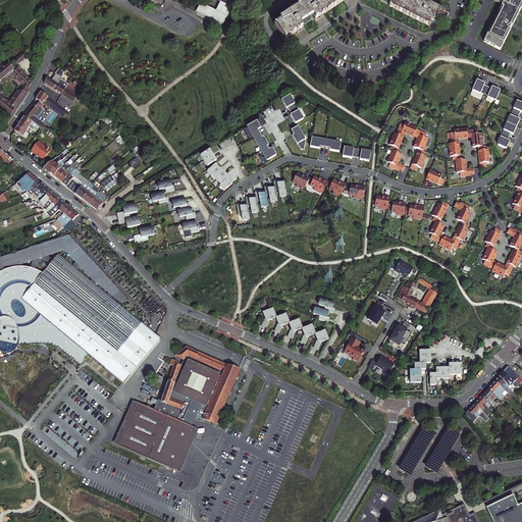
[(201,3),(197,11),(223,24),(236,0),(218,0),(218,1),(220,2),(216,10),(201,3)]
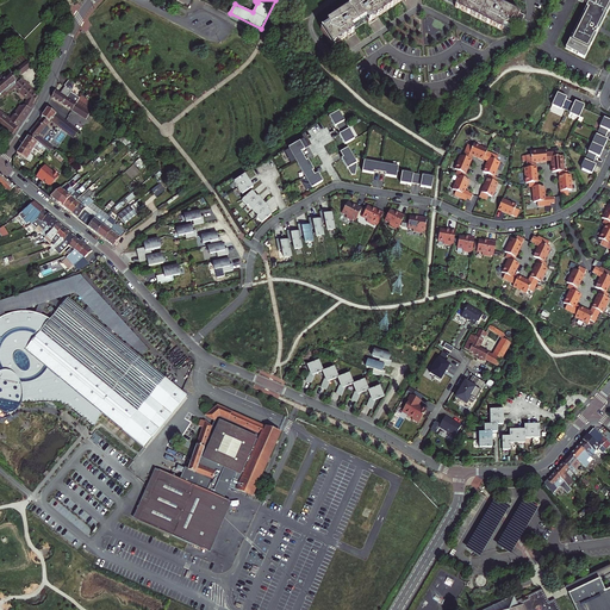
[(354,32),(353,30),(352,27),(366,19),(368,23),(400,1),(402,0),(361,0),(328,23),(330,26),(323,31),(332,45),(354,32)]
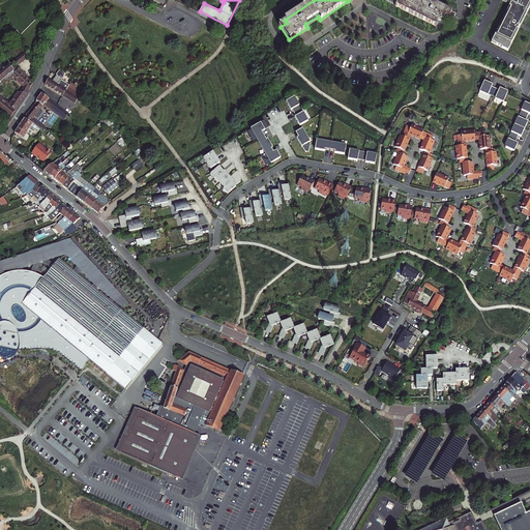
[(393,0),(398,2),(396,3),(395,5),(436,26),(437,24),(438,23),(444,26),(448,18),(452,21),(455,13),(432,1),(430,5),(419,0),(393,0)]
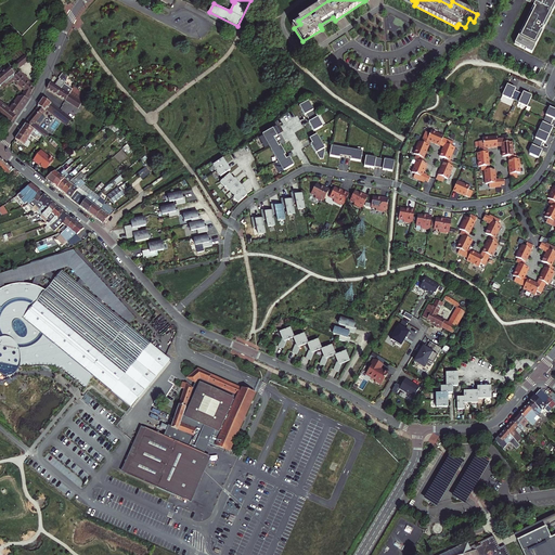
[(554,11),(554,0),(530,0),(538,3),(528,22),(517,43),(534,52),(553,14),(554,11)]
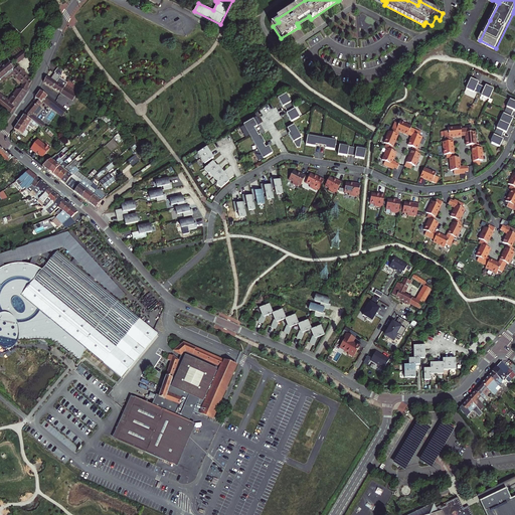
[(28,55),(24,50),(13,59),(18,64),(28,55)]
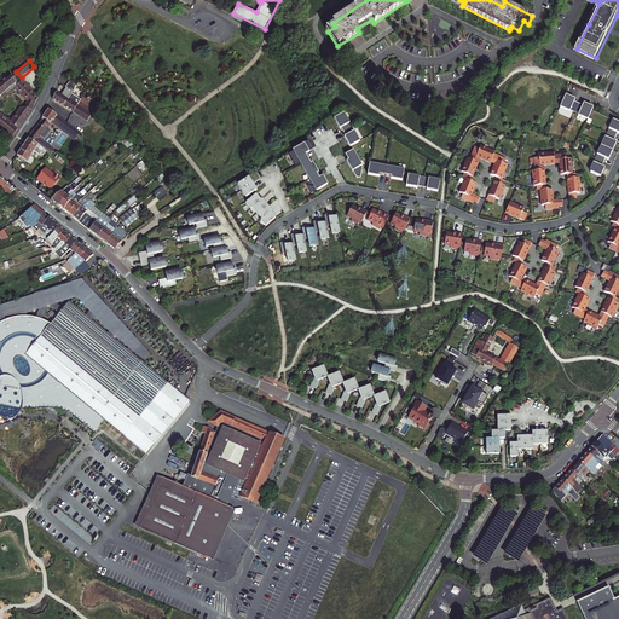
[(0,128),(10,137),(12,138),(32,110),(34,104),(38,98),(21,81),(19,82),(15,76),(12,77),(10,75),(6,77),(1,76),(0,80),(0,128)]
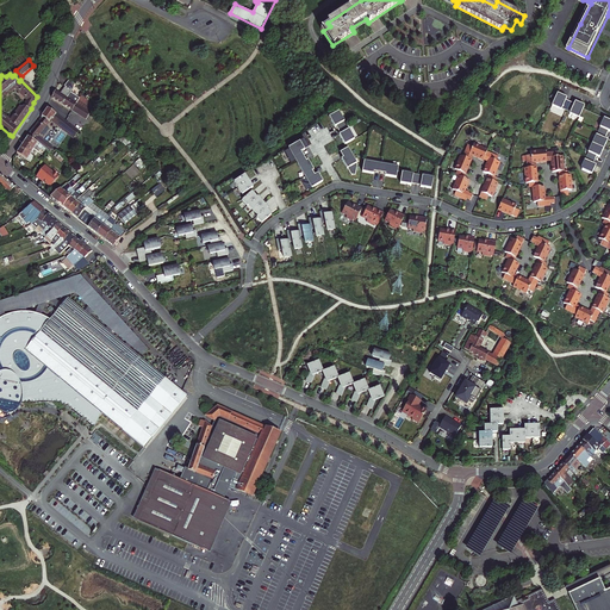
[(38,95),(22,79),(20,80),(37,97),(38,95)]
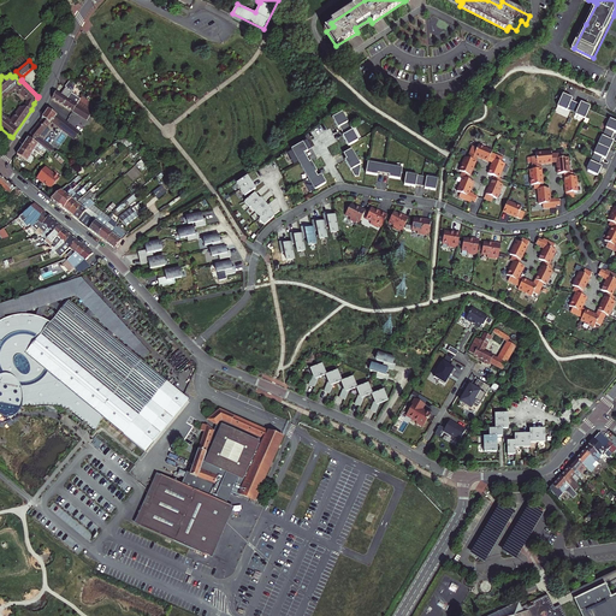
[(66,88),(72,93),(73,92),(77,86),(70,81),(66,87),(66,88)]
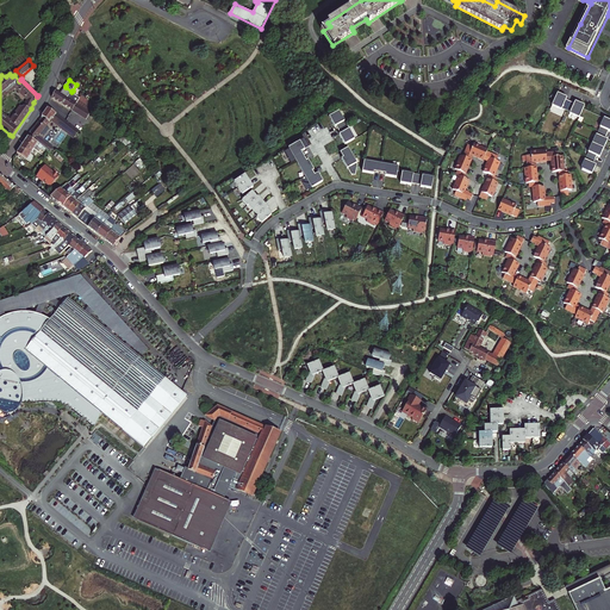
[(53,98),(63,105),(72,92),(66,87),(61,93),(56,91),(53,98)]
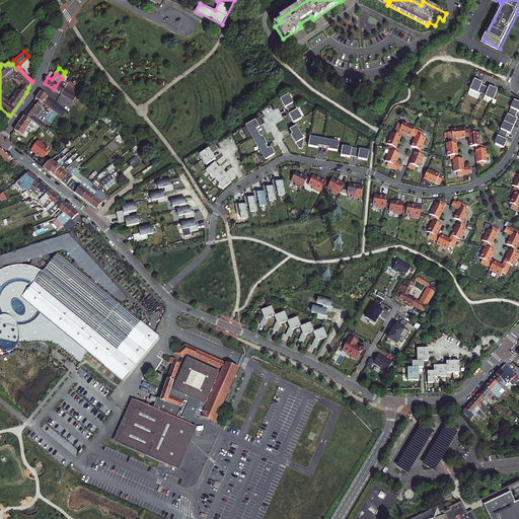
[(69,83),(66,81),(67,80),(62,77),(61,78),(54,89),(62,94),(69,83)]
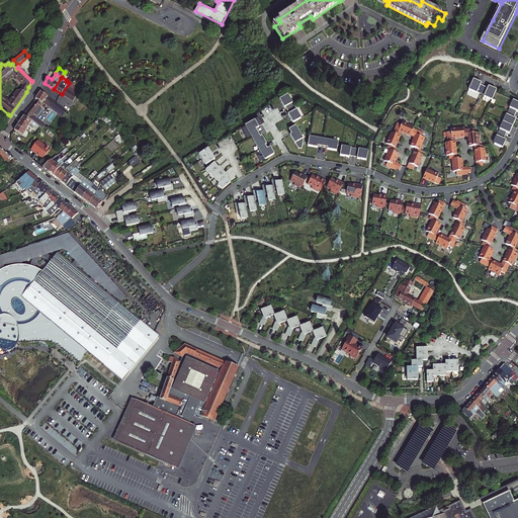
[(473,79),(468,89),(477,92),(478,92),(481,94),(484,86),(481,85),(482,83),(473,79)]
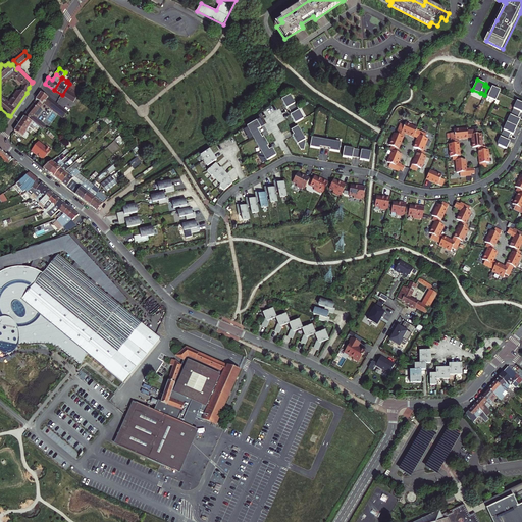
[(69,84),(62,95),(73,102),(80,94),(72,89),(71,90),(70,90),(72,87),(69,84)]
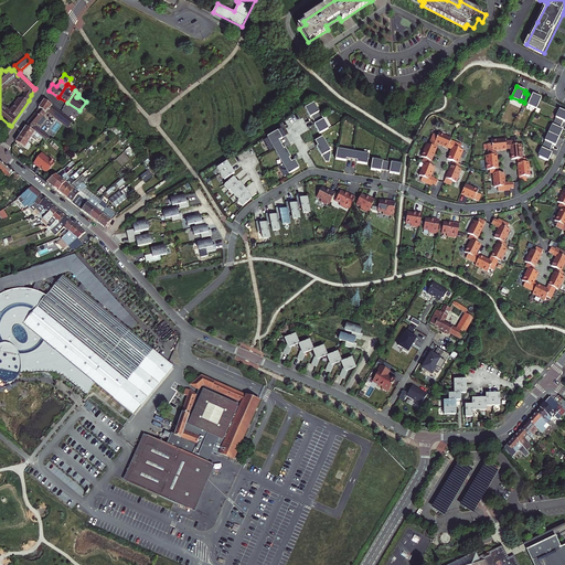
[(528,94),(524,103),(529,104),(528,105),(536,108),(542,97),(533,94),(532,96),(528,94)]
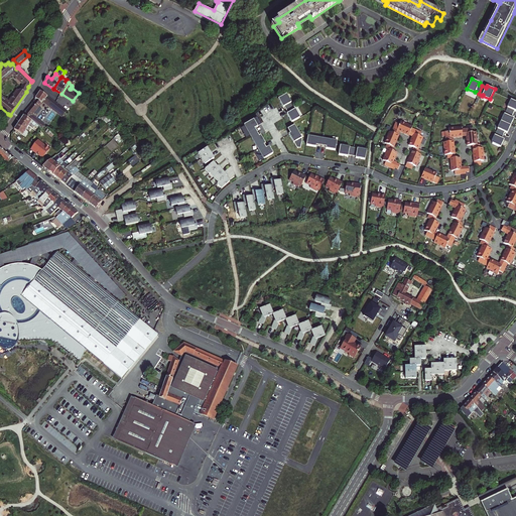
[(63,108),(41,91),(35,100),(35,101),(24,116),(39,126),(43,130),(46,127),(32,115),(43,101),(49,106),(52,108),(60,114),(61,112),(65,115),(67,112),(63,108)]
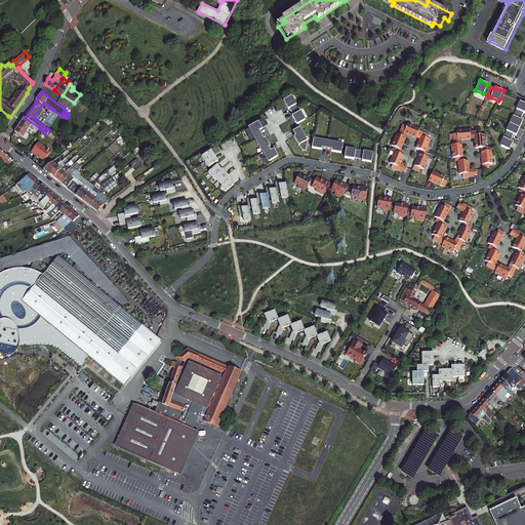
[(297,109),(291,96),(284,101),(290,113),(297,109)]
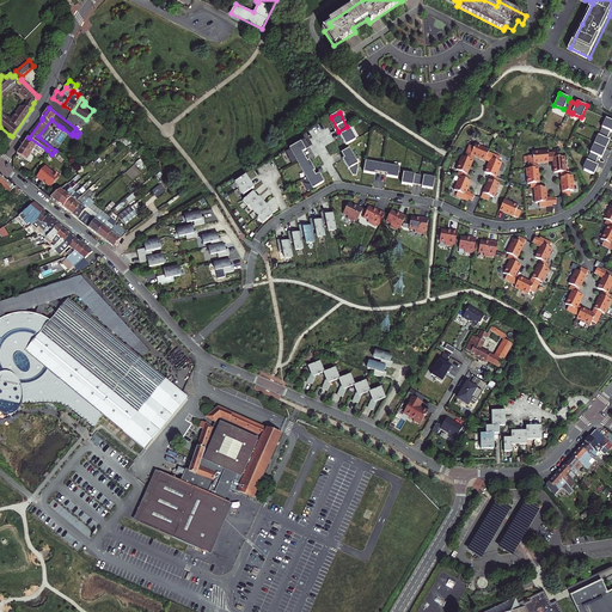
[(603,128),(600,132),(609,135),(610,132),(611,132),(611,121),(606,118),(601,128),(603,128)]
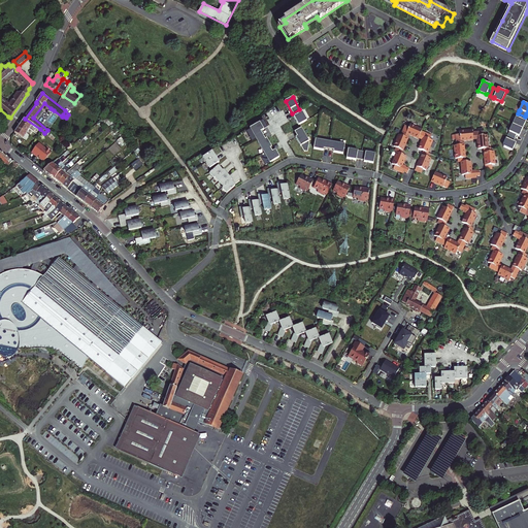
[(298,126),(306,121),(299,109),(291,114),(298,126)]
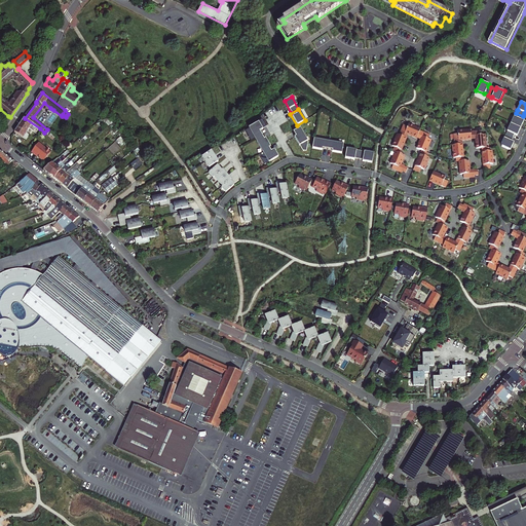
[(514,116),(511,124),(520,128),(524,121),(521,120),(523,116),(516,113),(515,117),(514,116)]
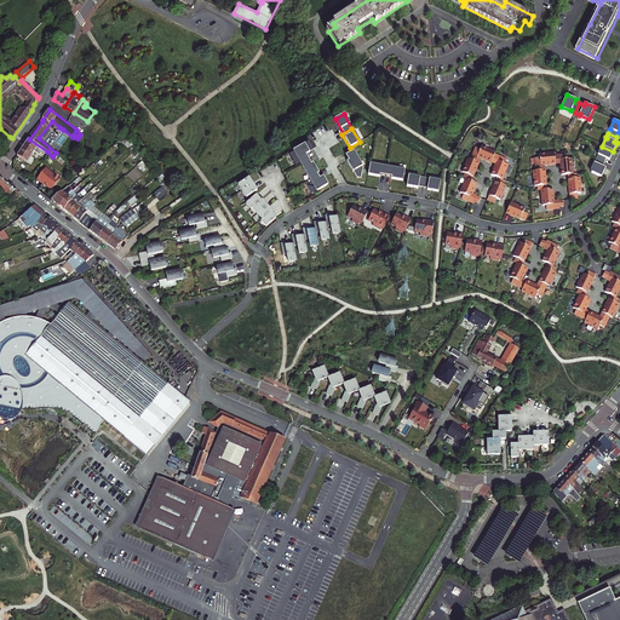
[(26,144),(35,151),(36,153),(39,150),(42,153),(44,151),(46,153),(47,151),(29,139),(26,144)]
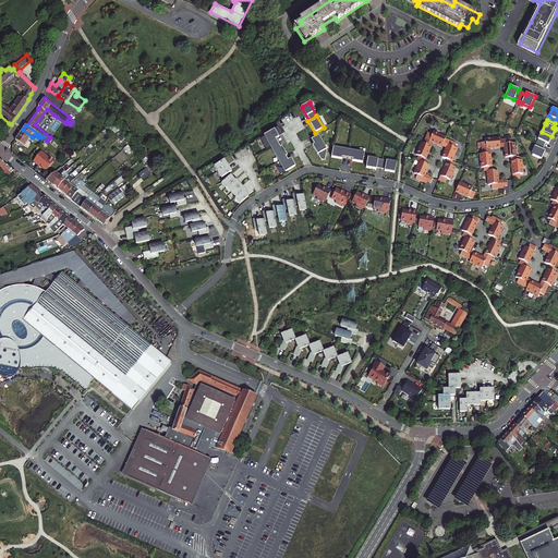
[(28,142),(32,136),(23,130),(20,135),(28,142)]
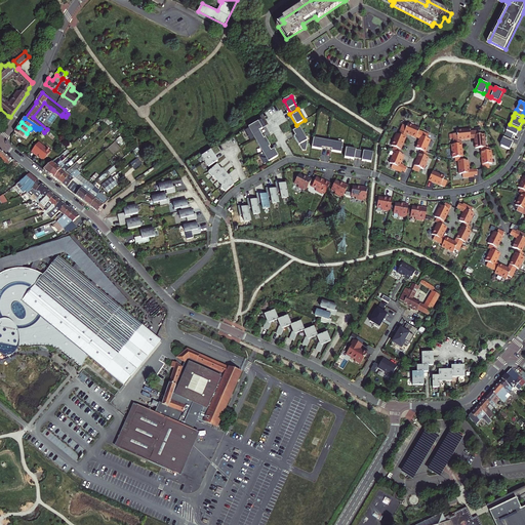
[(261,129),(257,122),(248,127),(254,138),(261,134),(259,131),(261,129)]
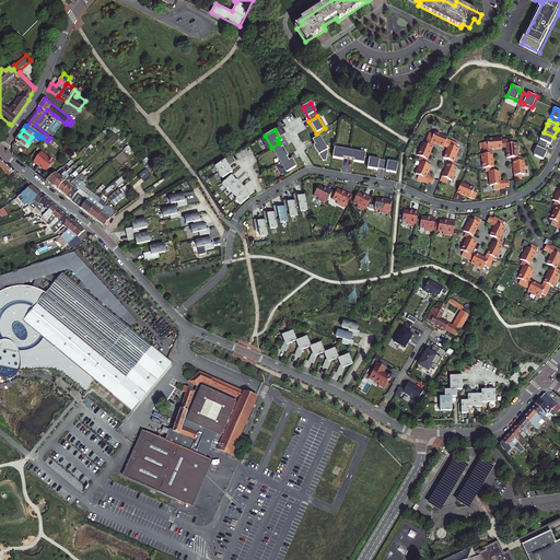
[(446,140),(447,137),(435,132),(433,136),(430,133),(427,140),(434,143),(443,148),(446,140)]
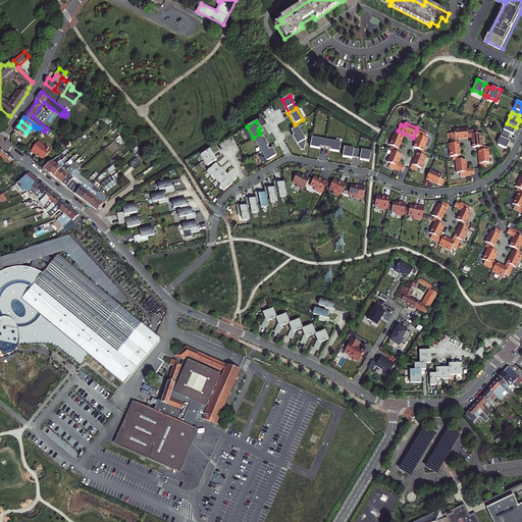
[(504,131),(502,134),(509,137),(511,134),(513,135),(516,127),(507,123),(503,131),(504,131)]
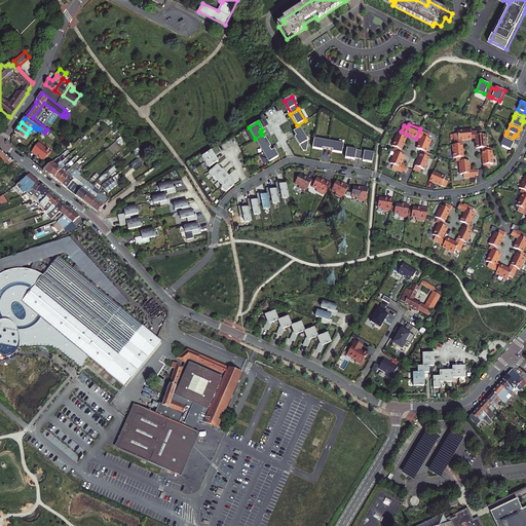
[(19,127),(14,133),(26,140),(30,136),(27,134),(19,127)]
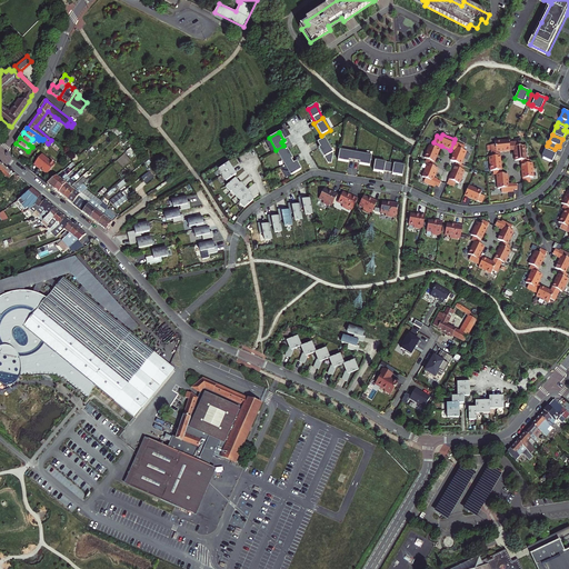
[(323,158),(332,152),(325,139),(317,142),(320,148),(318,148),(323,158)]
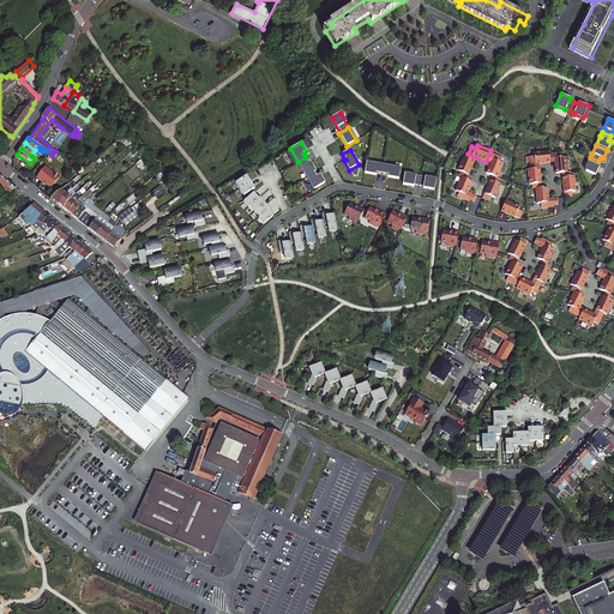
[(549,154),(549,151),(534,152),(534,157),(530,157),(530,164),(540,164),(551,163),(549,154)]
